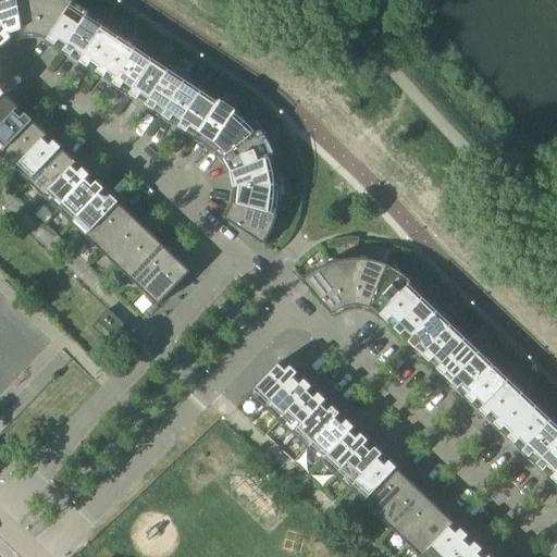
[(0,0),(0,22),(11,40),(23,36),(16,0),(0,0)]
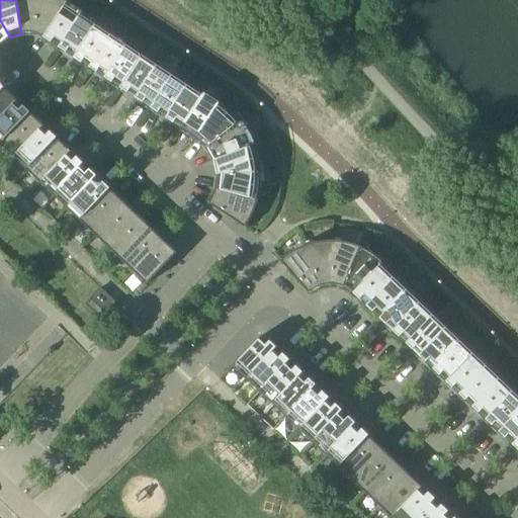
[(15,0),(21,33),(32,34),(39,0),(15,0)]
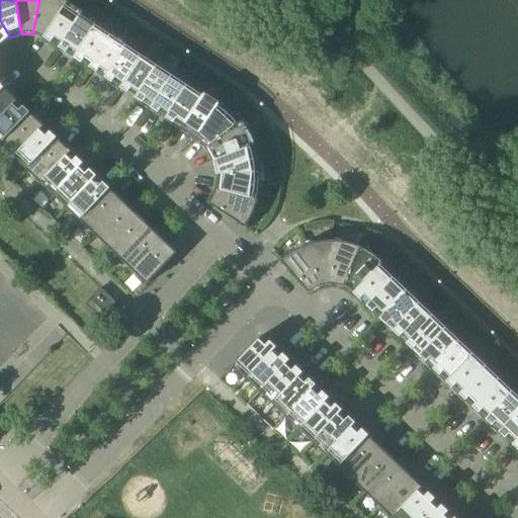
[(39,0),(32,34),(44,38),(68,3),(63,0),(62,0),(39,0)]
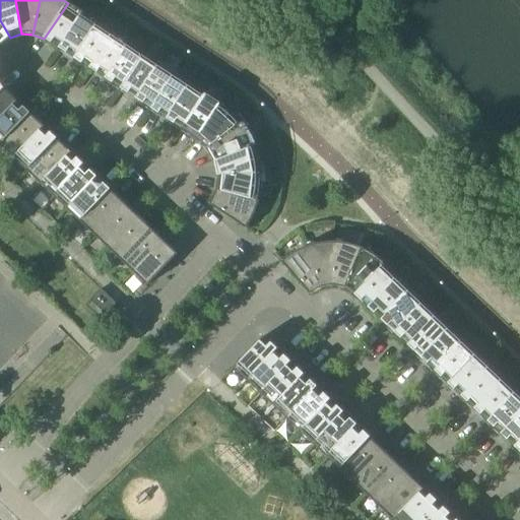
[(83,13),(68,3),(44,39),(59,49),(83,13)]
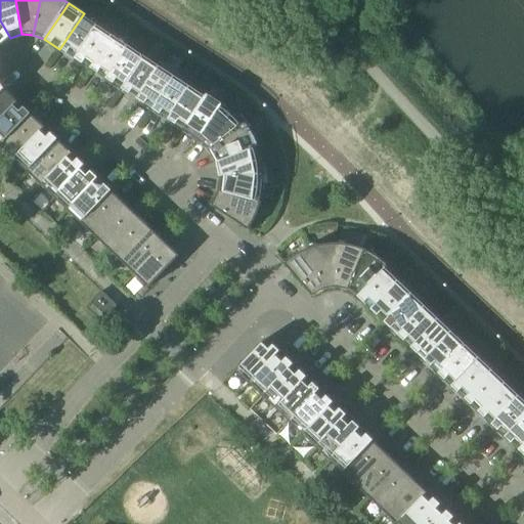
[(99,24),(84,13),(59,49),(75,59),(99,24)]
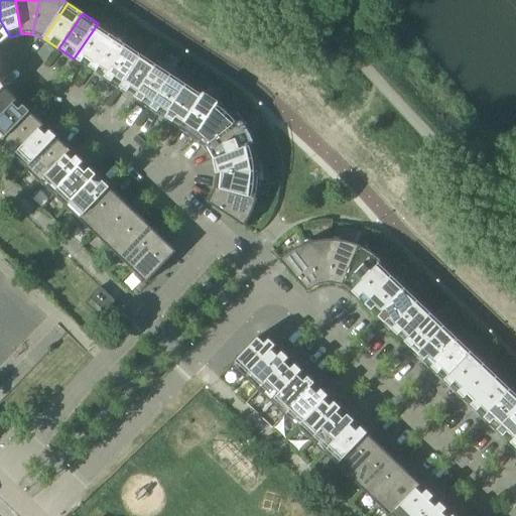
[(0,44),(0,45),(10,37),(0,20),(0,44)]
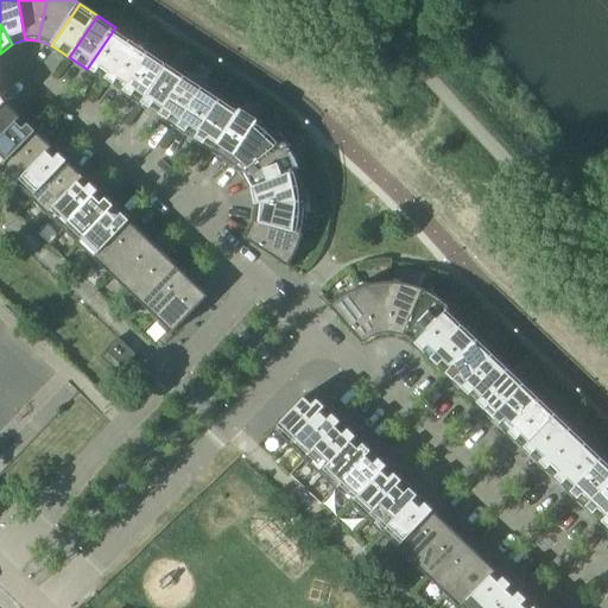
[(133,39),(115,27),(87,69),(105,81),(133,39)]
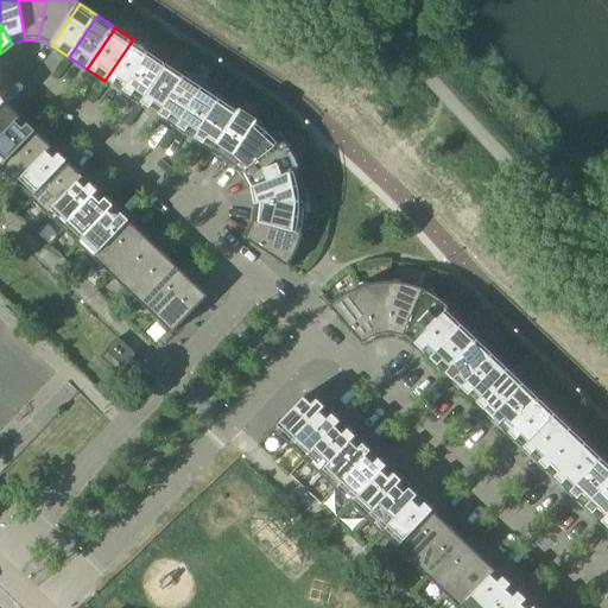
[(151,51),(133,39),(105,81),(122,93),(151,51)]
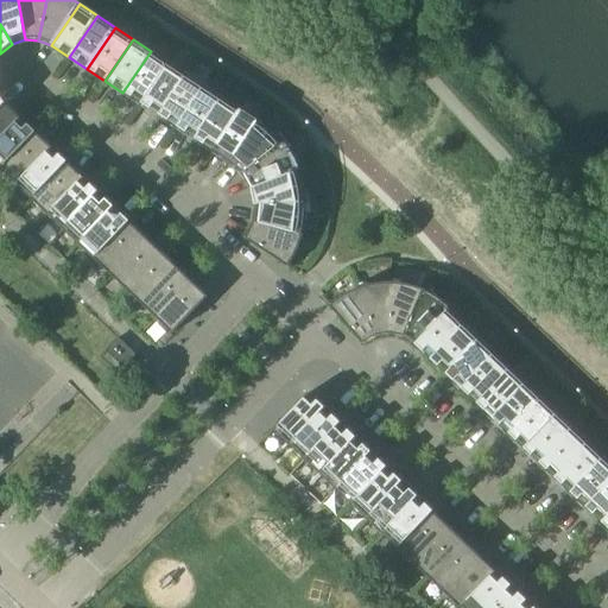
[(169,63),(151,51),(122,93),(141,105),(169,63)]
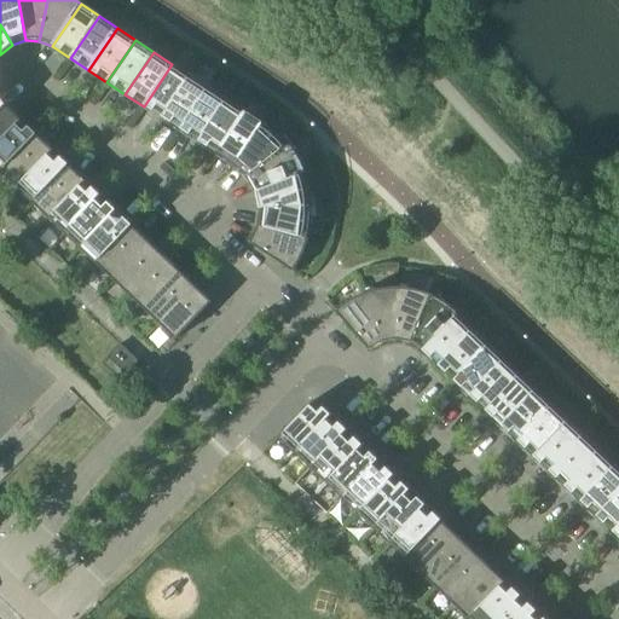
[(190,76),(172,64),(144,106),(162,119),(190,76)]
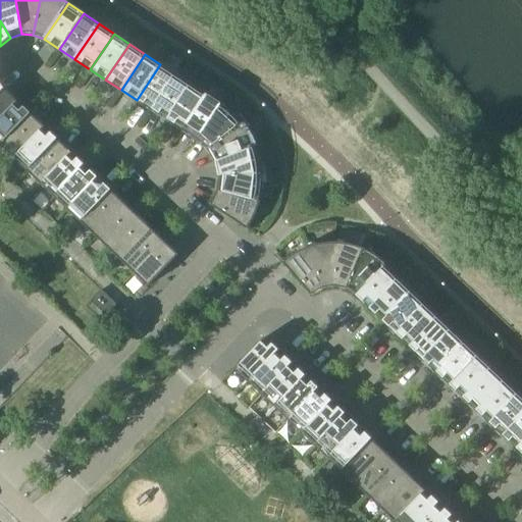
[(175,74),(160,64),(137,100),(152,110),(175,74)]
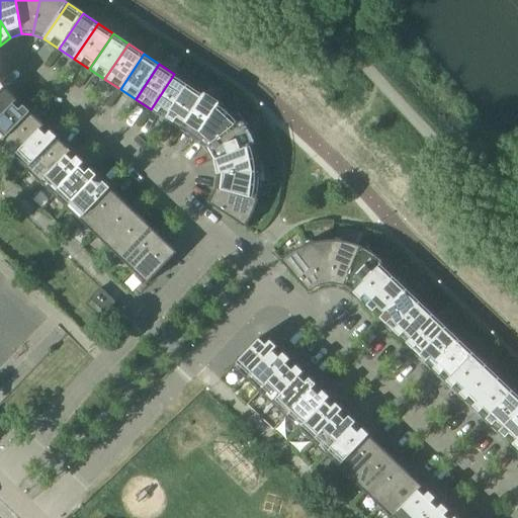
[(189,84),(174,74),(151,109),(166,119),(189,84)]
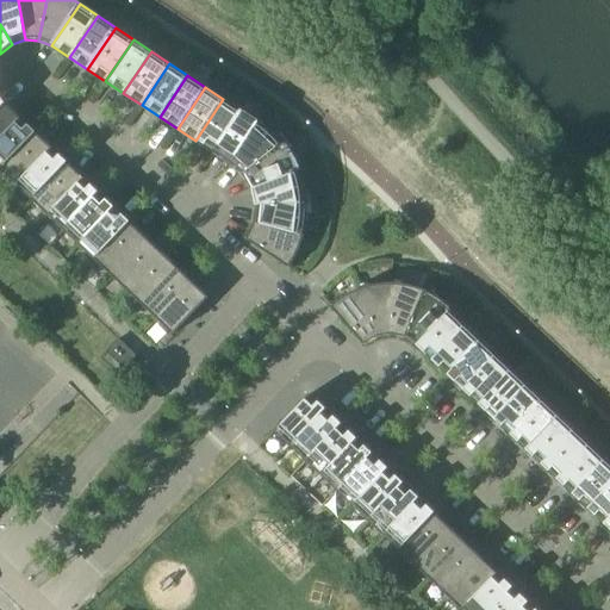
[(241,110),(223,99),(195,141),(213,153),(241,110)]
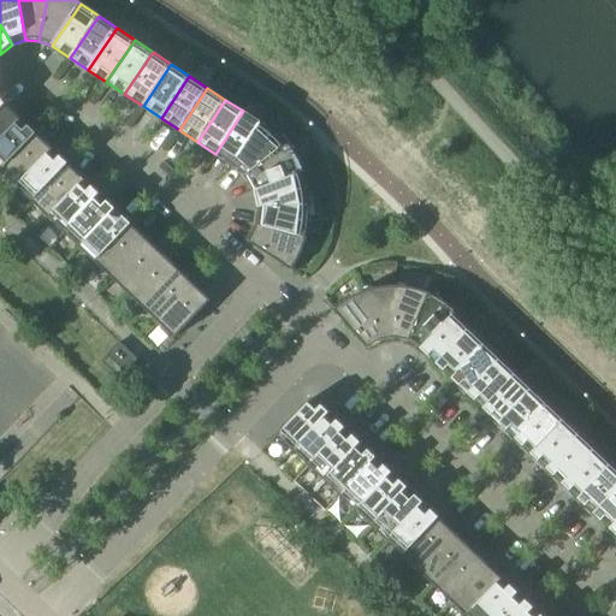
[(0,110),(0,142),(19,122),(4,106),(0,110)]
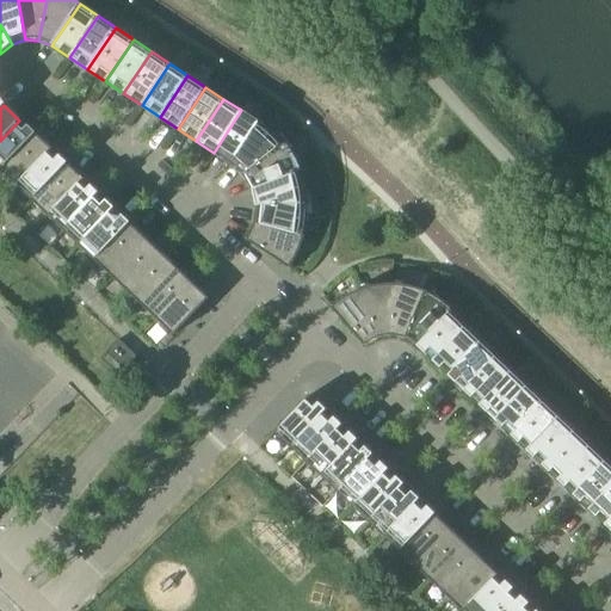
[(259,122),(241,110),(214,153),(232,165),(259,122)]
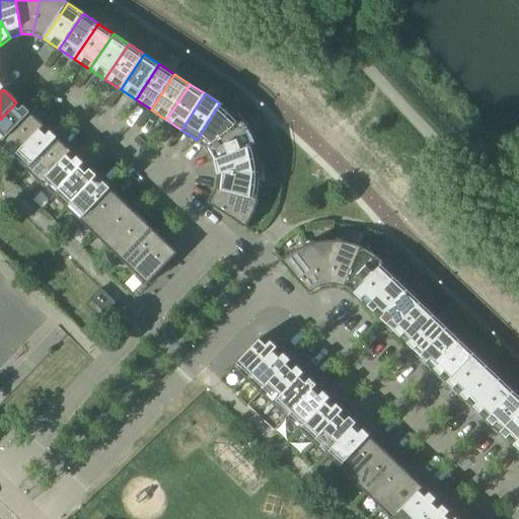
[(0,120),(0,145),(0,146),(29,115),(16,102),(0,120)]
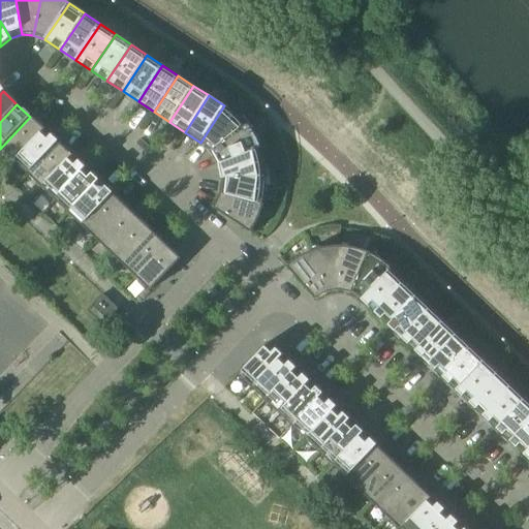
[(229,110),(224,105),(200,143),(212,152),(246,125),(242,120),(238,117),(234,113),(229,110)]
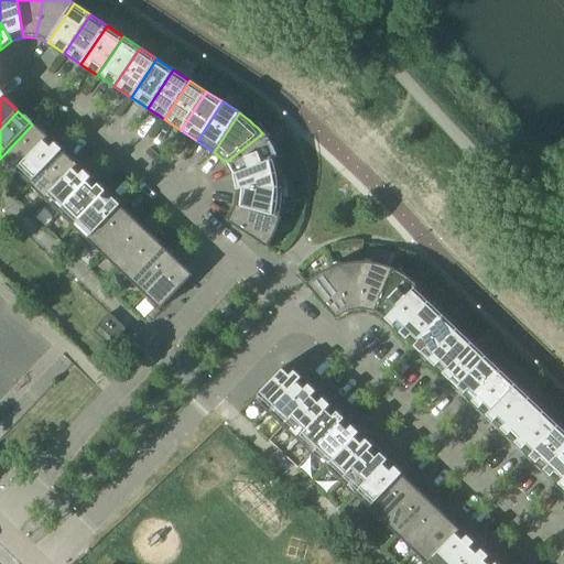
[(0,159),(14,172),(47,139),(32,125),(0,159)]
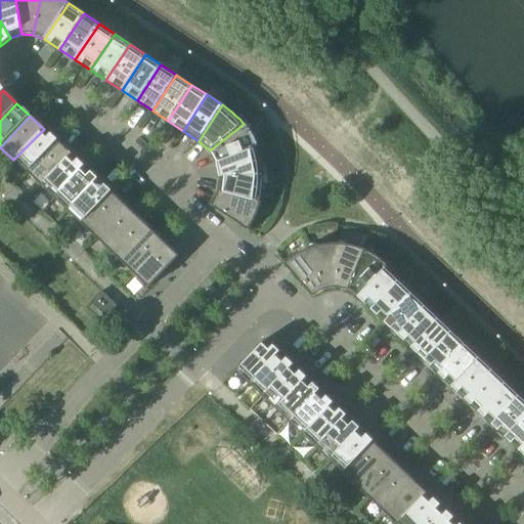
[(246,128),(244,124),(210,150),(217,164),(257,148),(257,146),(254,141),(252,137),(249,132),(246,128)]
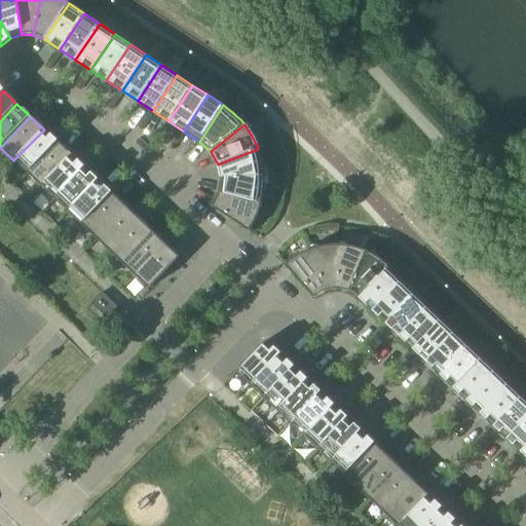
[(13,160),(27,174),(58,142),(44,129),(13,160)]
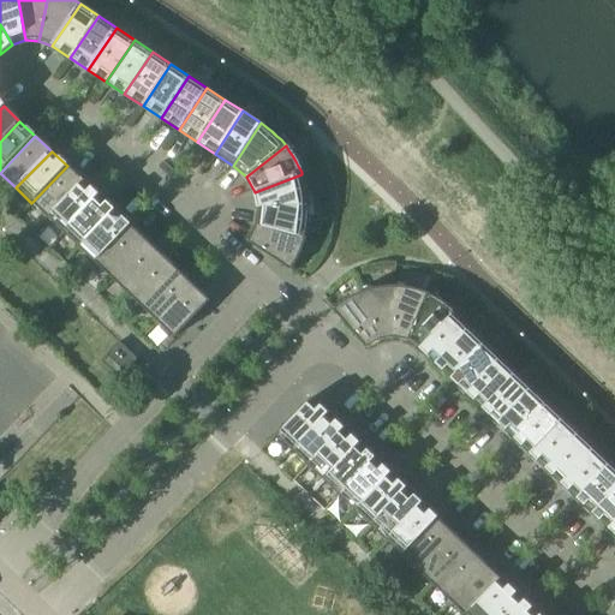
[(31,203),(48,218),(83,181),(67,166),(31,203)]
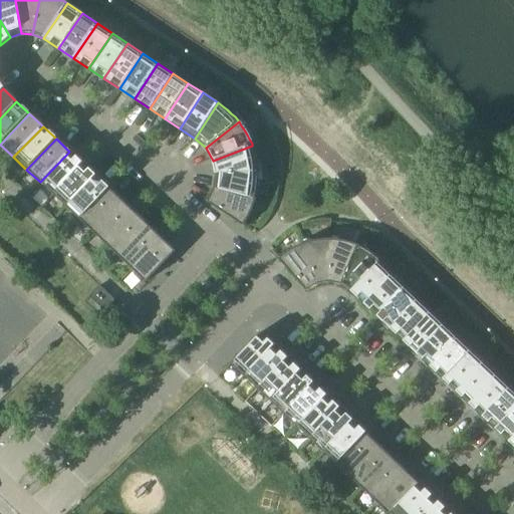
[(253,149),(252,146),(213,161),(216,175),(258,173),(258,170),(257,165),(256,159),(255,154),(253,149)]
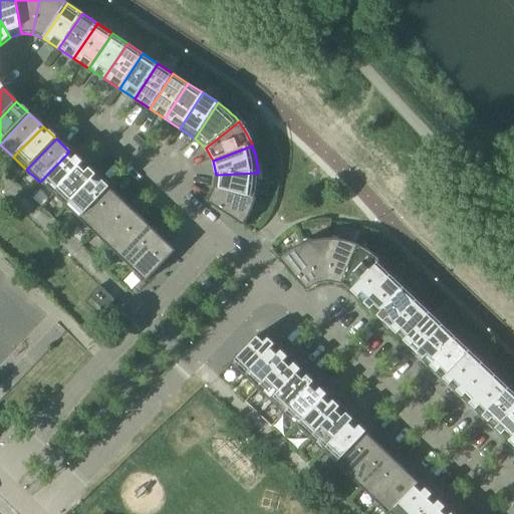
[(40,182),(53,195),(82,164),(69,152),(40,182)]
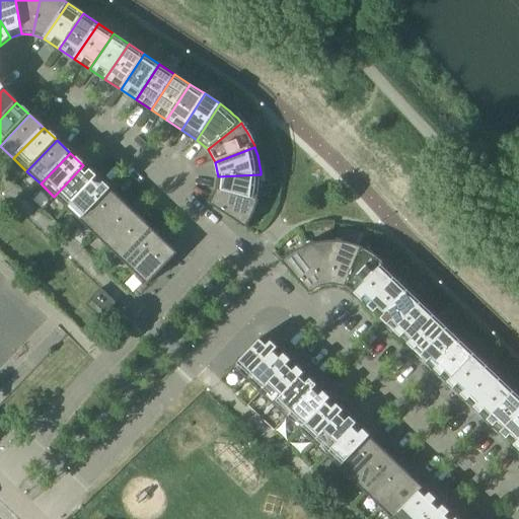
[(54,197),(67,209),(96,178),(83,165),(54,197)]
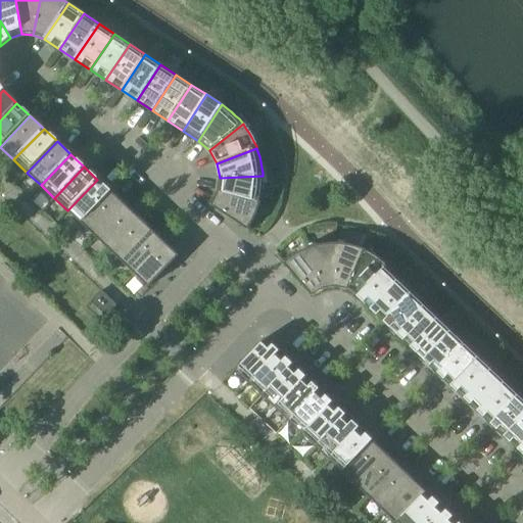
[(263,178),(263,176),(220,178),(218,192),(259,204),(260,199),(262,194),(262,189),(263,184),(263,178)]
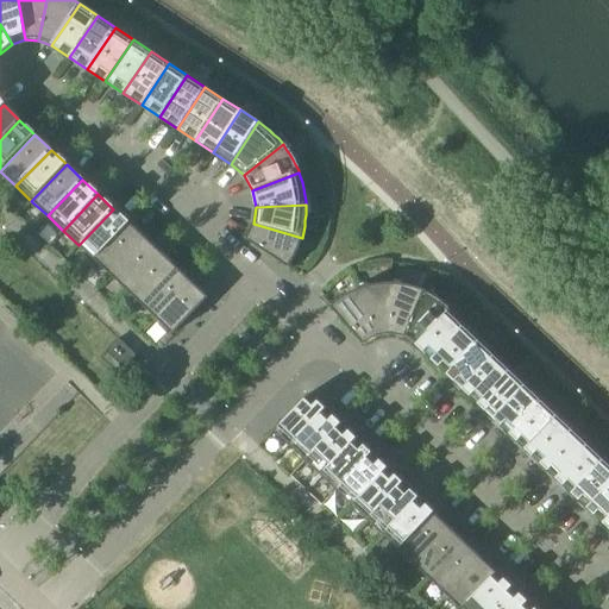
[(79,245),(94,261),(129,224),(113,209),(79,245)]
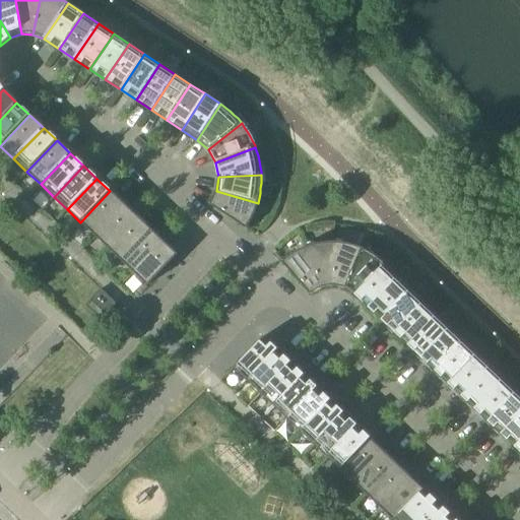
[(80,222),(93,235),(123,204),(110,191),(80,222)]
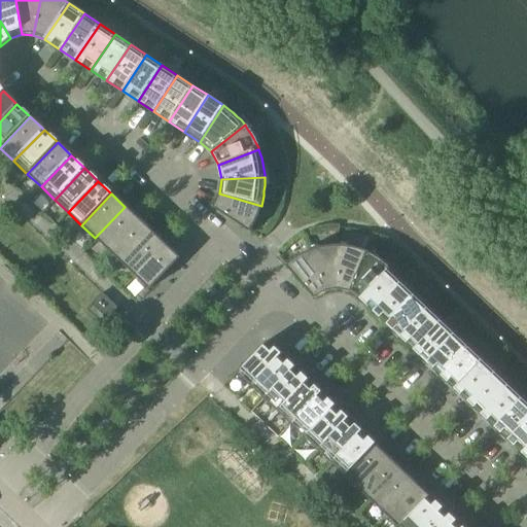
[(259,212),(261,206),(219,194),(213,208),(249,232),(252,226),(255,221),(257,217),(259,212)]
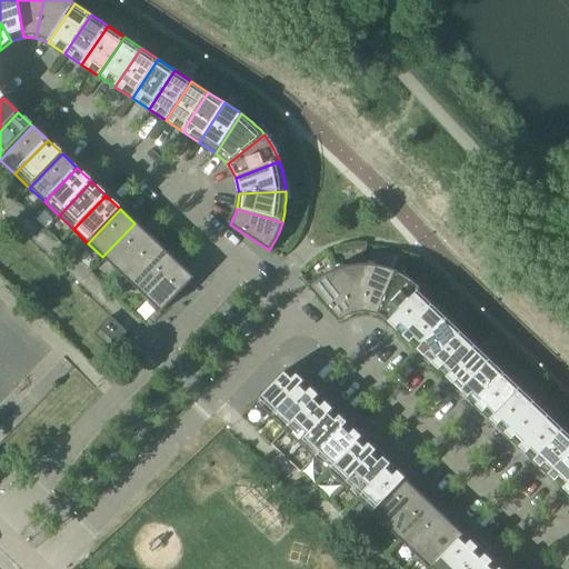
[(102,257),(117,270),(149,237),(135,223),(102,257)]
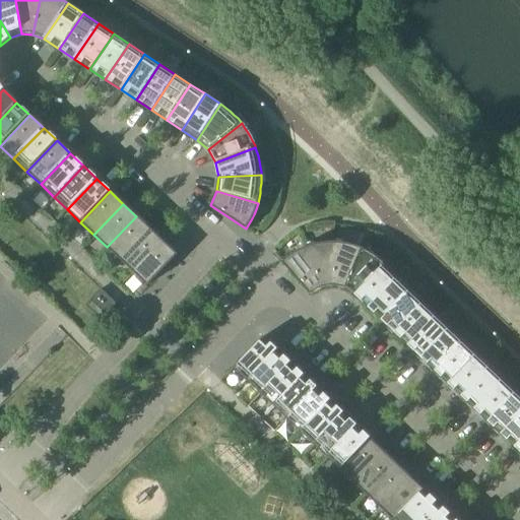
[(107,247),(120,260),(149,229),(136,216),(107,247)]
